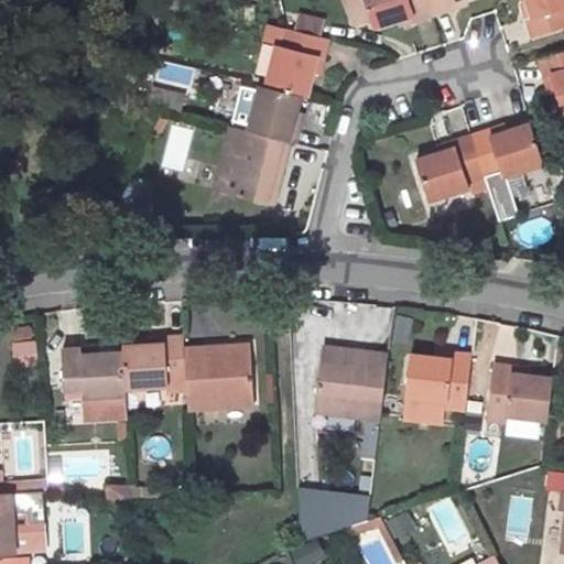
[(449,2),(455,0),(429,0),(433,14),(452,9),(449,2)]
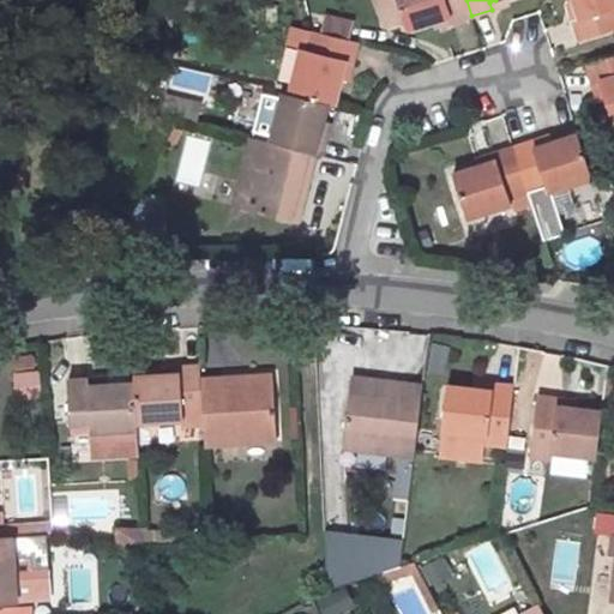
[(581,18),(575,0),(567,2),(573,20),(581,18)]
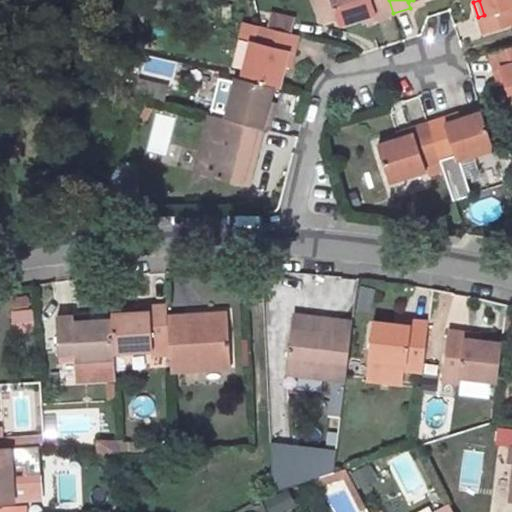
[(511,0),(478,0),(479,0),(484,15),(478,17),(483,33),(511,23),(511,0)]
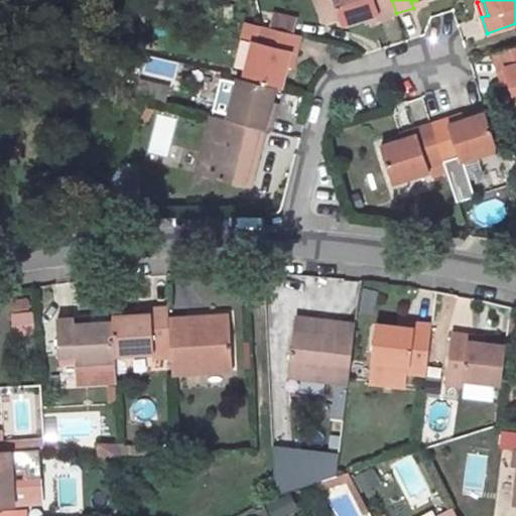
[(272,26),(291,31),(295,17),(276,12),(272,26)]
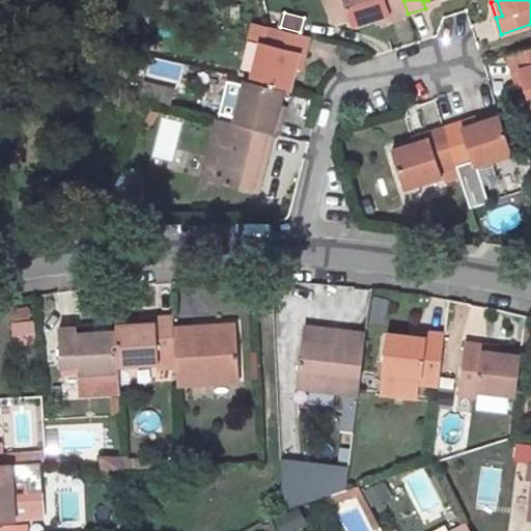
[(391,19),(389,12),(373,18),(375,23),(391,19)]
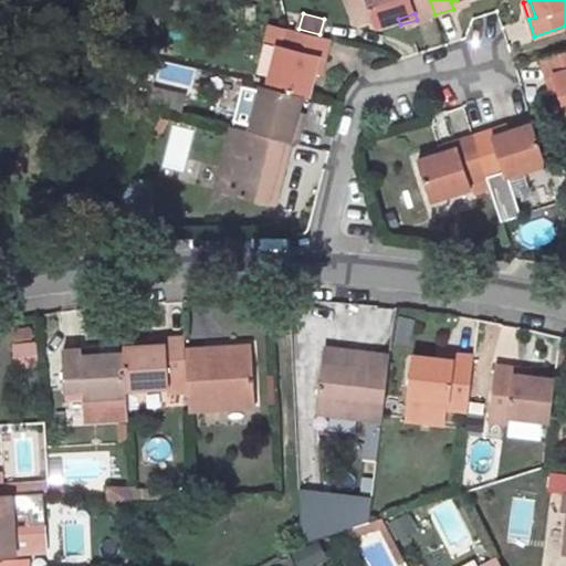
[(299,29),(289,27),(283,45),(276,44),(265,85),(302,95),(307,96),(314,71),(318,55),(325,56),(329,38),(320,34),(299,29)]
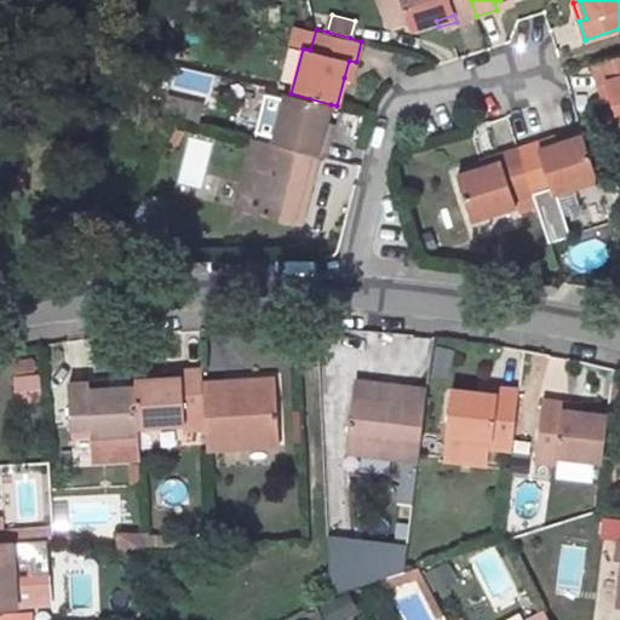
[(619,53),(592,63),(598,82),(606,81),(610,99),(618,125),(619,124),(619,53)]
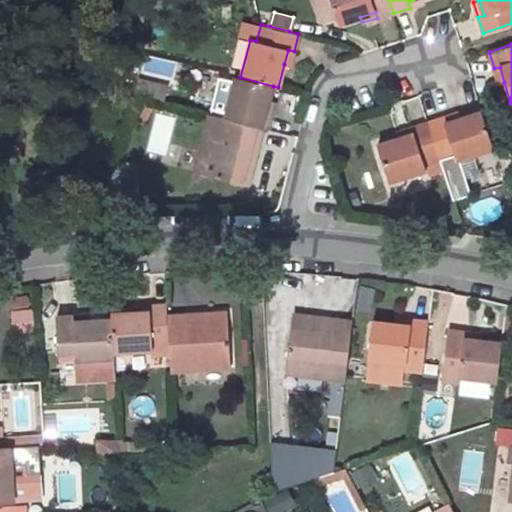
[(290,66),(294,51),(288,50),(284,64),(290,66)]
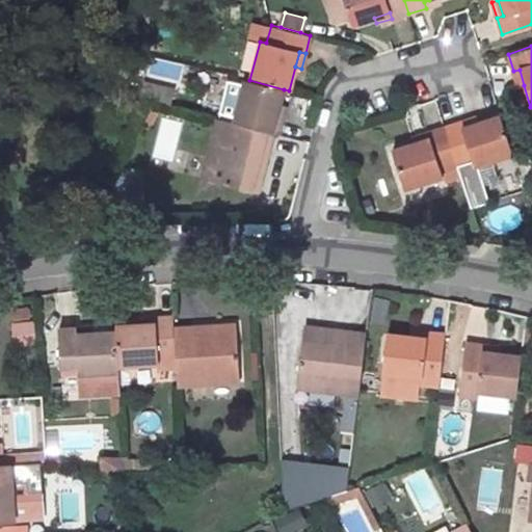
[(513,71),(519,87),(524,85),(520,70),(513,71)]
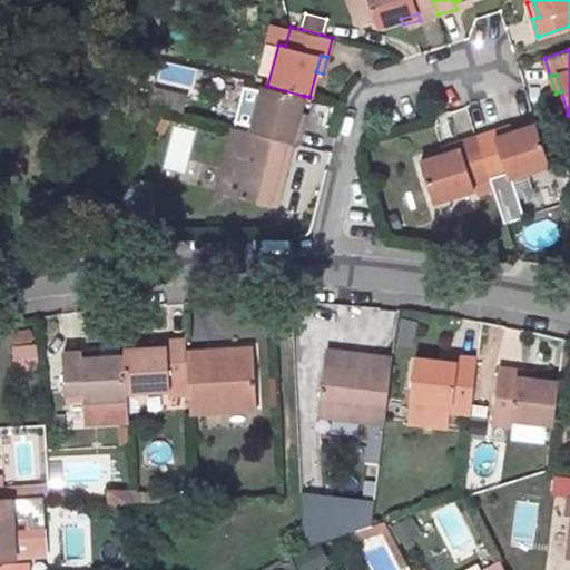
[(298,118),(300,111),(304,96),(267,86),(263,85),(252,129),(293,141),(300,143),(305,120),(298,118)]
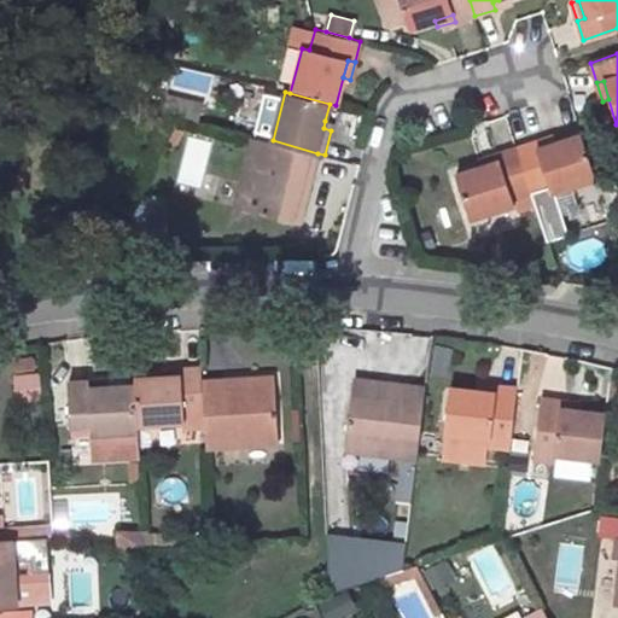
[(182,100),(168,95),(167,114),(179,116),(182,100)]
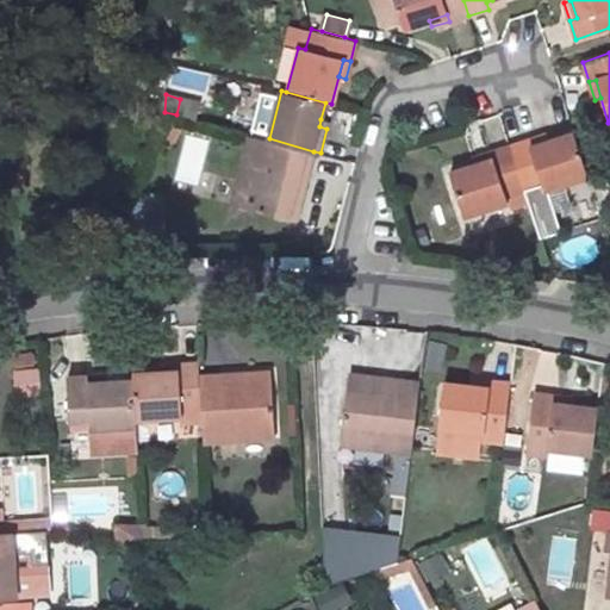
[(192,119),(197,103),(180,99),(176,114),(192,119)]
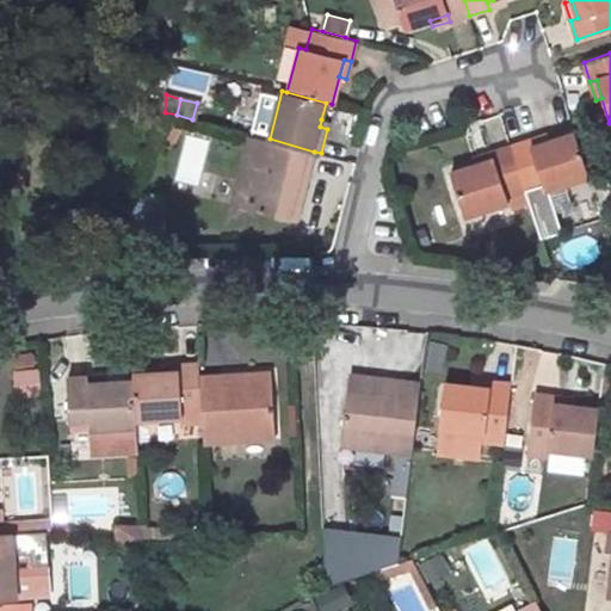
[(329,122),(321,119),(320,127),(327,129),(329,122)]
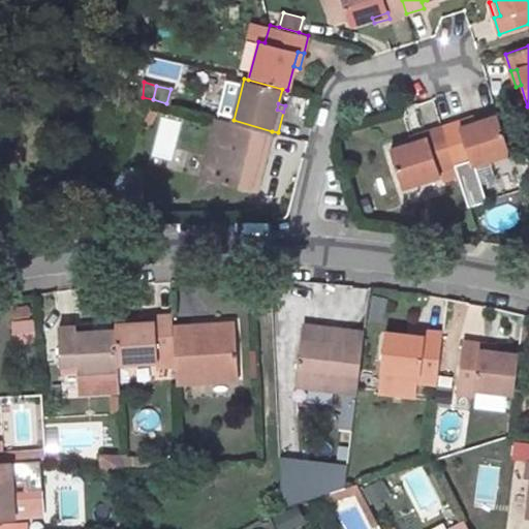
[(459,120),(462,127),(477,122),(475,115),(459,120)]
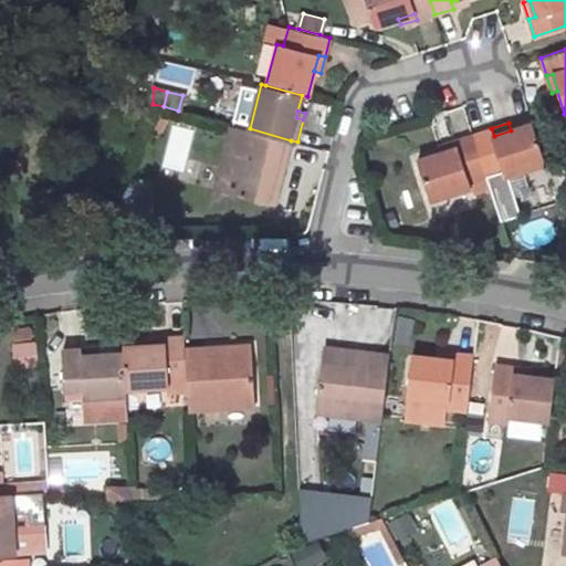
[(282,174),(291,140),(250,128),(231,124),(215,190),(268,203),(275,171),(282,174)]
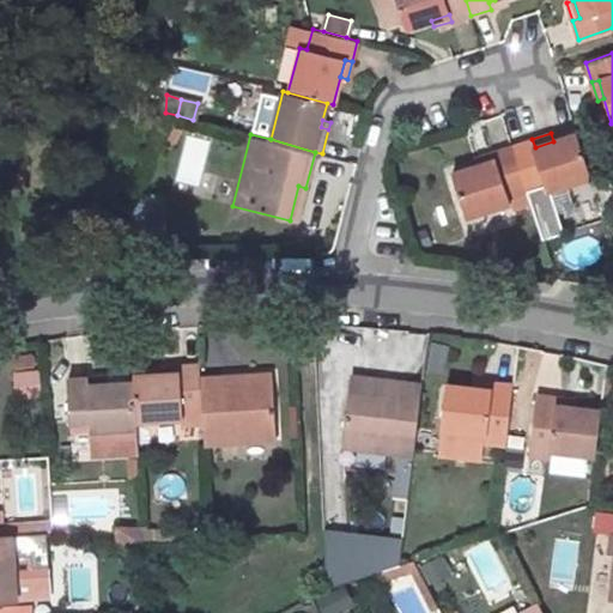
[(577,134),(553,141),(535,147),(532,139),(513,146),(527,190),(546,184),(548,190),(592,177),(577,134)]
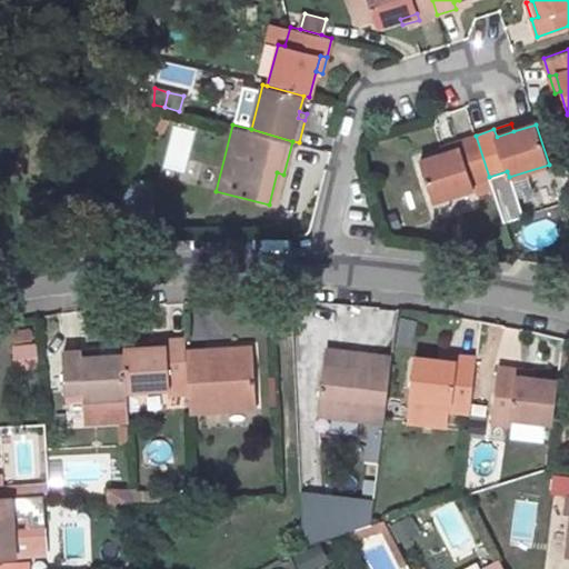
[(420,161),(433,201),(473,188),(472,182),(489,177),(476,136),(458,141),(460,149),(442,155),(420,161)]
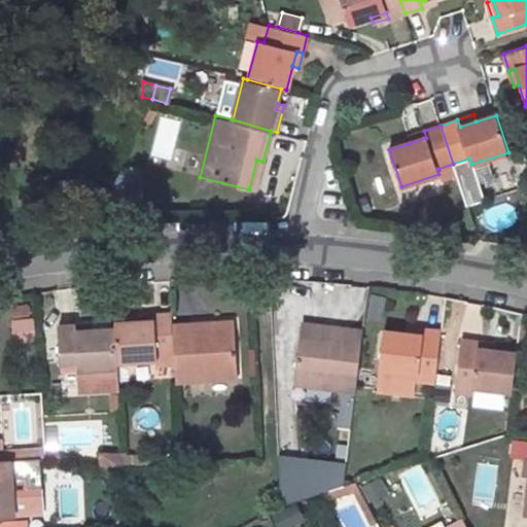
[(408,136),(410,143),(426,138),(424,131),(408,136)]
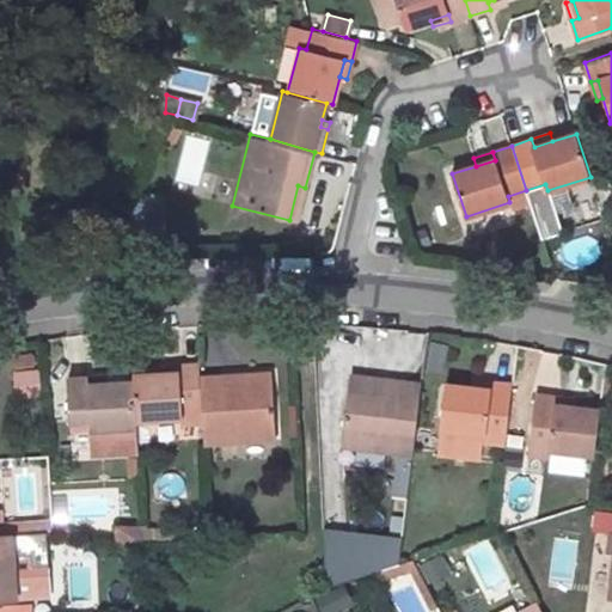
[(343,185),(350,166),(319,155),(313,175),(343,185)]
